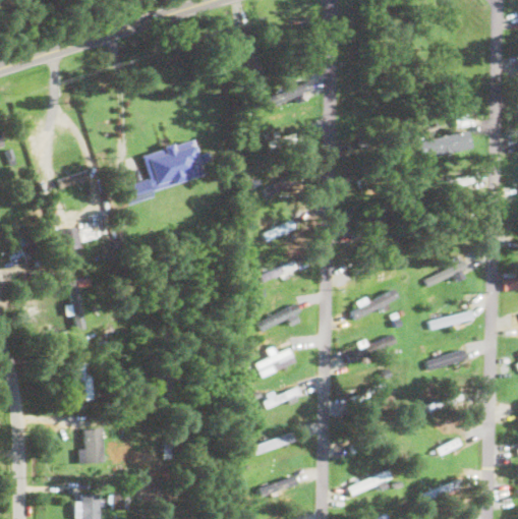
[(242,31),(253,79),(266,76),(253,27),(242,31)]
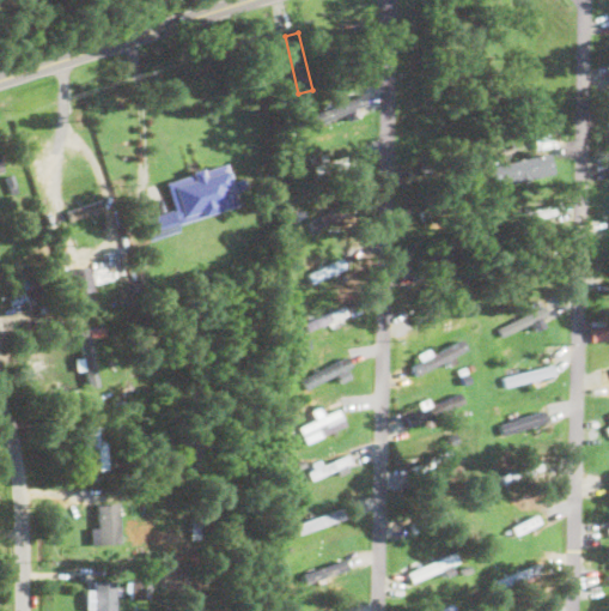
[(369,104),(364,94),(316,115),(321,125),(369,104)]
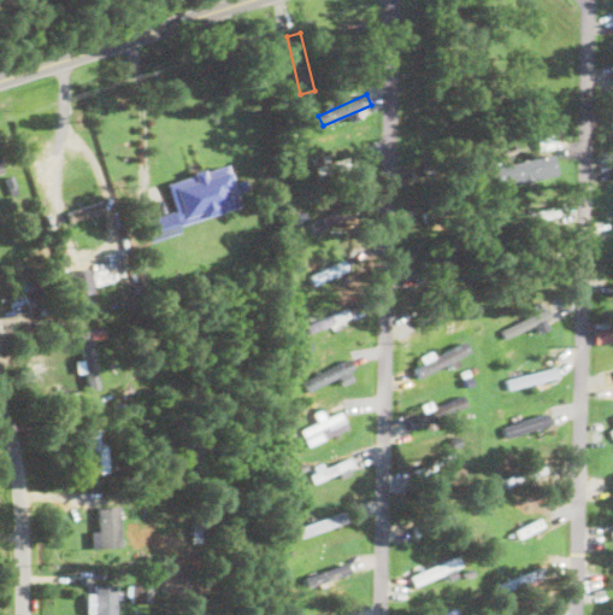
[(497,167),(502,188),(560,175),(555,153),(497,167)]
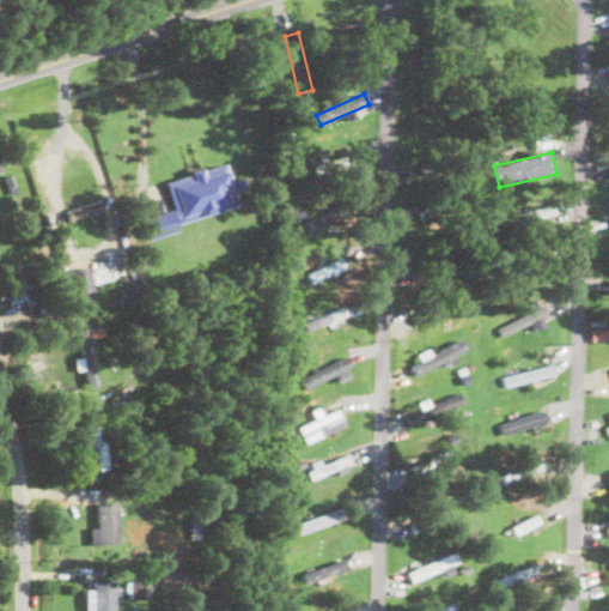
[(150,240),(180,231),(177,223),(243,205),(239,194),(248,192),(244,177),(231,181),(226,165),(166,181),(175,210),(144,218),(150,240)]
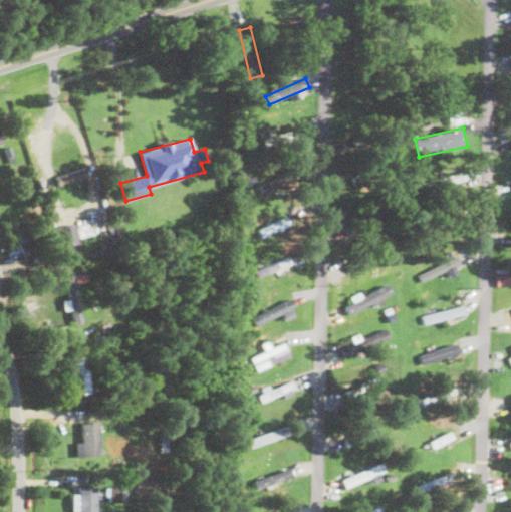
[(88,177),(85,168),(57,177),(60,185),(88,177)]
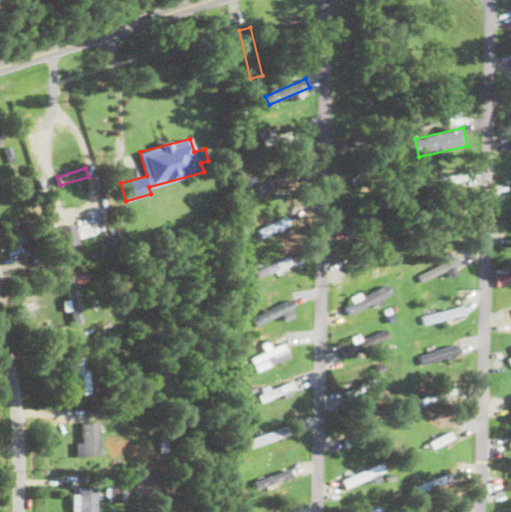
[(287,186),(283,178),(260,186),(264,195),(287,186)]
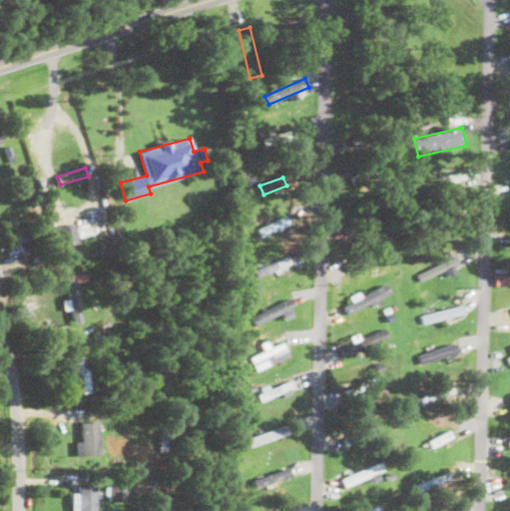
[(80,243),(79,234),(87,233),(87,225),(78,226),(78,223),(60,224),(61,244),(80,243)]
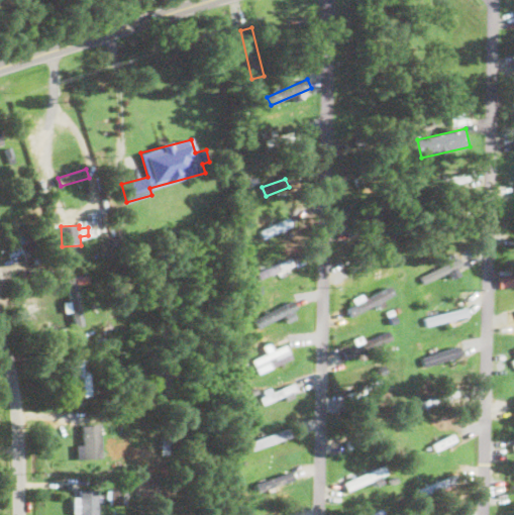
[(68,279),(72,302),(65,303),(67,313),(74,311),(76,327),(86,325),(76,277),(68,279)]
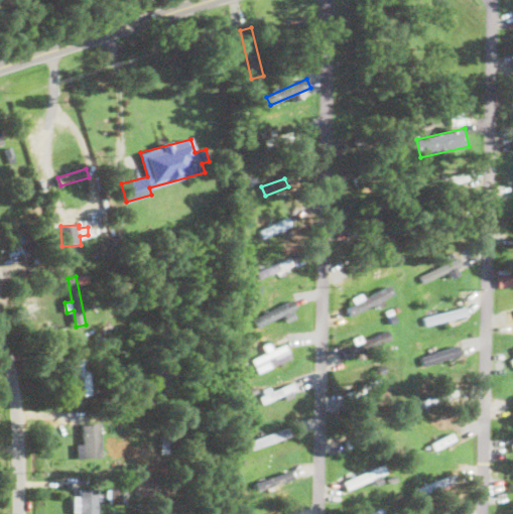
[(500,288),(512,287),(512,276),(499,277),(500,288)]
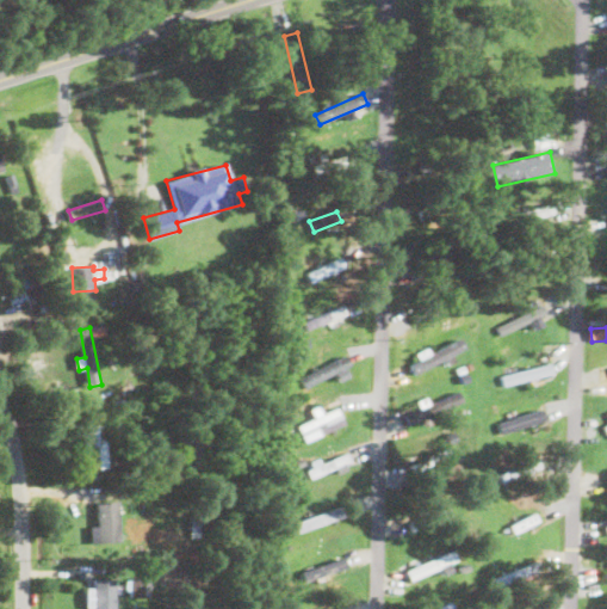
[(468,349),(462,339),(433,354),(429,348),(419,355),(422,361),(412,365),(416,375),(468,349)]
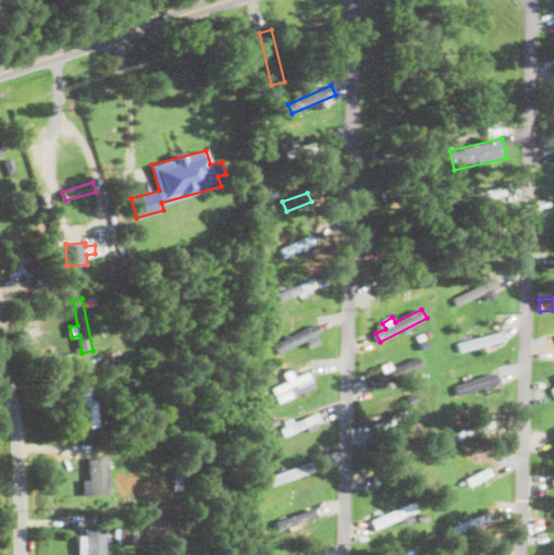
[(308,342),(311,348),(320,345),(317,336),(321,334),(318,327),(275,344),(280,354),(308,342)]
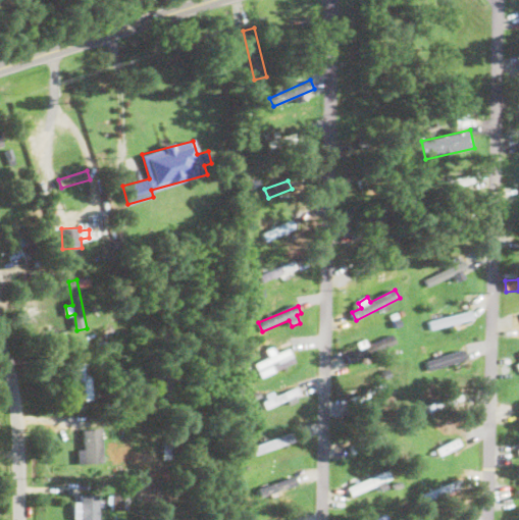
[(474,319),(471,311),(432,321),(434,330),(474,319)]
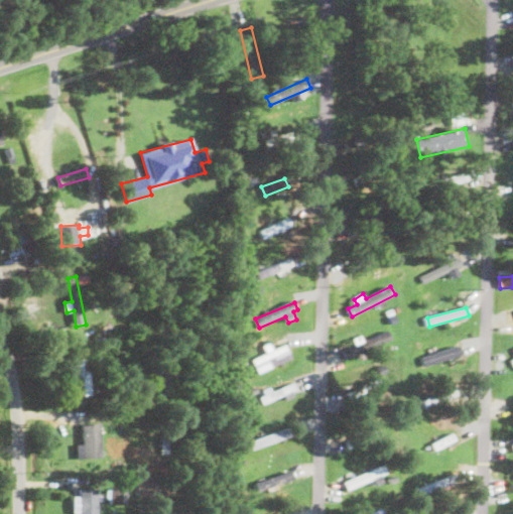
[(293,359),(287,345),(253,359),(260,373),(293,359)]
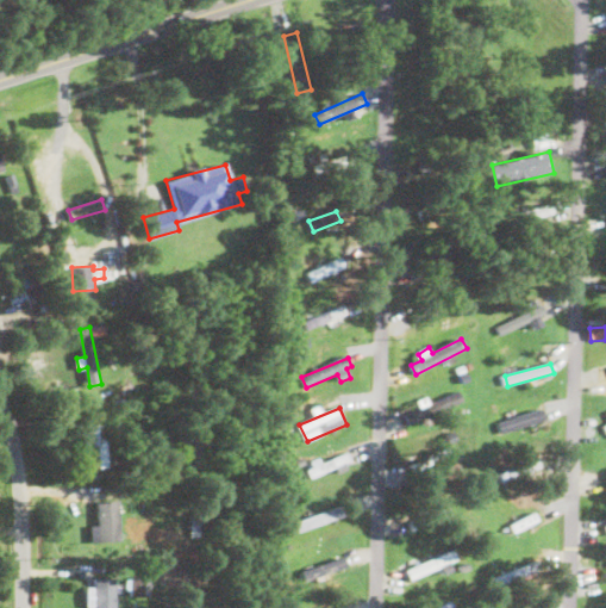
[(522,416),(519,409),(508,414),(510,419),(498,423),(503,435),(545,419),(542,408),(522,416)]
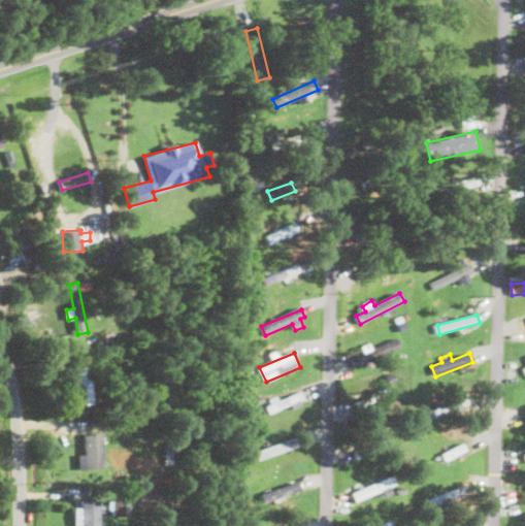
[(87,404),(94,404),(92,365),(74,366),(75,385),(87,385),(87,404)]
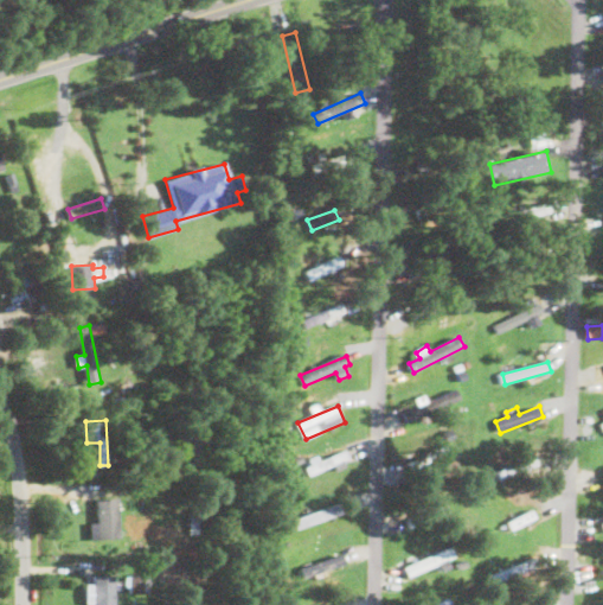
[(121,539),(120,498),(98,498),(98,522),(92,522),(92,540),(121,539)]
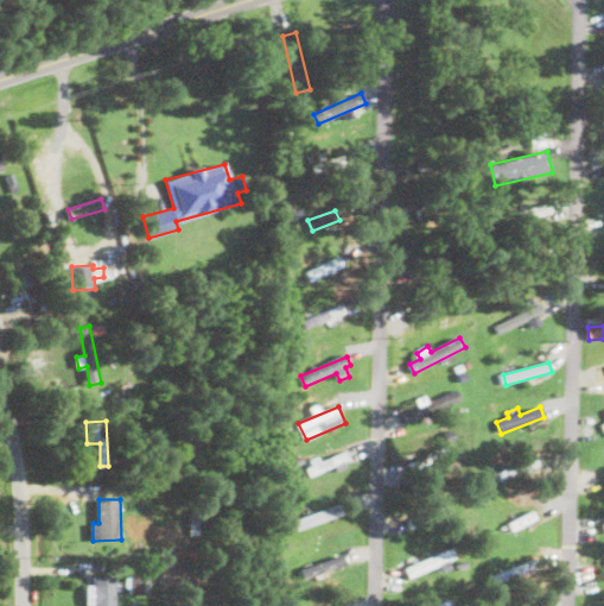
[(296,522),(299,531),(345,513),(342,504),(296,522)]
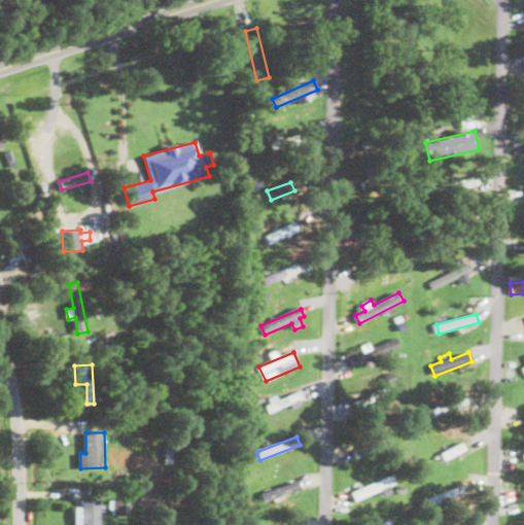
[(396,487),(394,478),(353,490),(356,499),(396,487)]
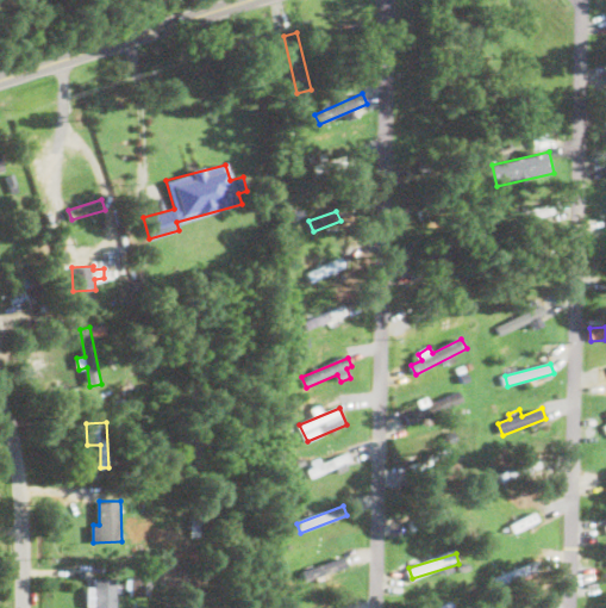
[(303,572),(306,582),(349,568),(345,557),(303,572)]
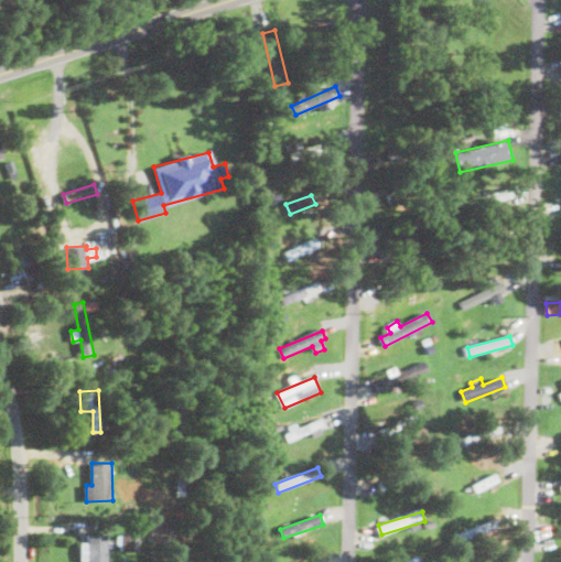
[(139,535),(123,533),(122,550),(138,551),(139,535)]
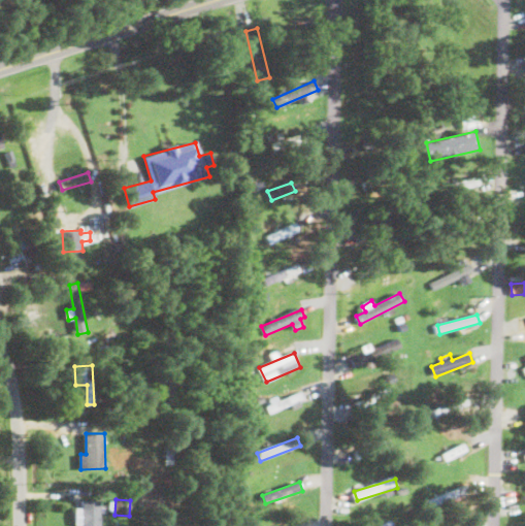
[(101,525),(101,500),(84,500),(84,507),(76,507),(76,525),(83,525),(101,525)]
